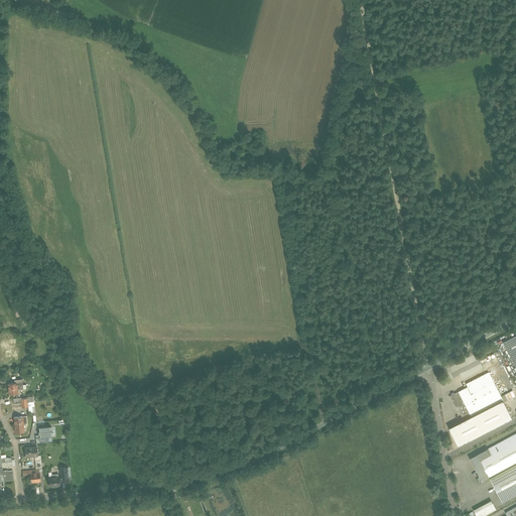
[(515,335),(503,342),(515,366),(515,335)]
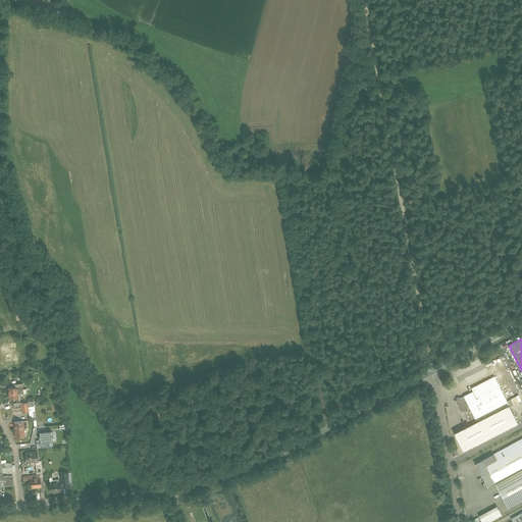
[(13,353),(5,354),(6,368),(15,367),(13,353)]
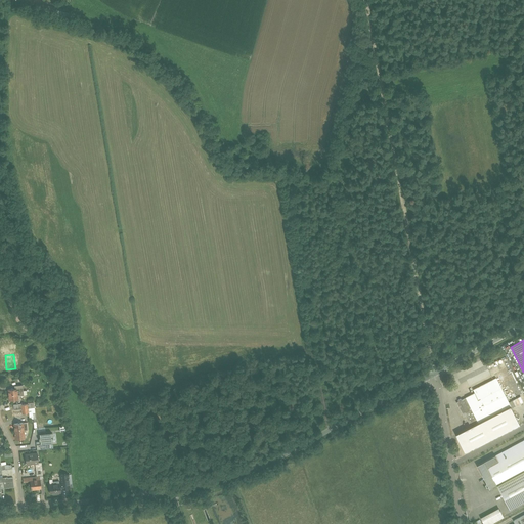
[(496,378),(474,389),(475,393),(462,399),(462,398),(461,398),(459,399),(459,400),(459,401),(456,402),(464,415),(465,415),(472,427),(456,434),(466,452),(521,425),(511,406),(511,405),(496,378)]
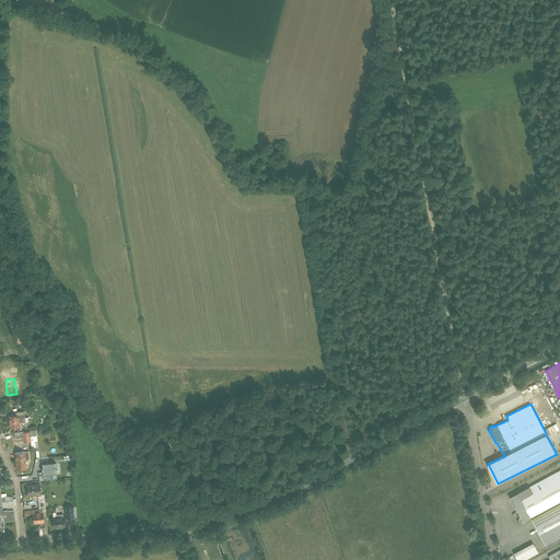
[(16,416),(9,417),(10,428),(20,427),(19,422),(25,422),(24,411),(15,412),(16,416)]
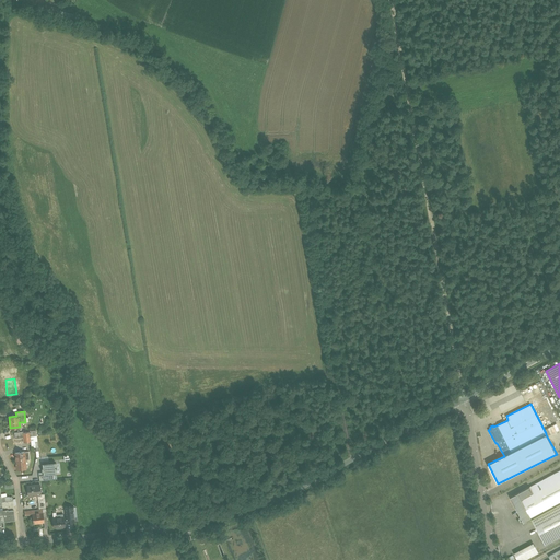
[(28,451),(15,453),(16,463),(18,468),(26,467),(25,462),(26,462),(25,459),(30,459),(28,451)]
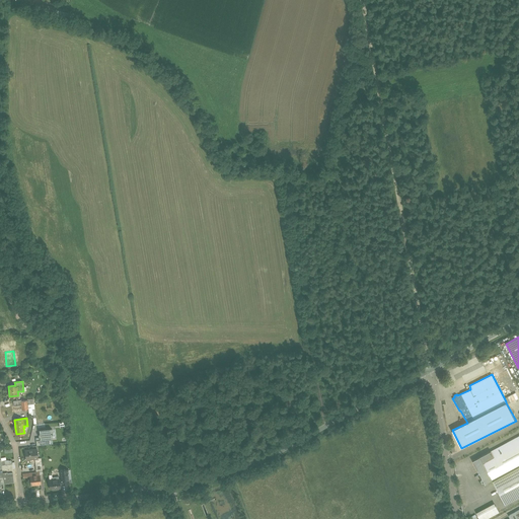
[(40,437),(41,439),(45,438),(52,438),(51,428),(40,429),(40,437)]
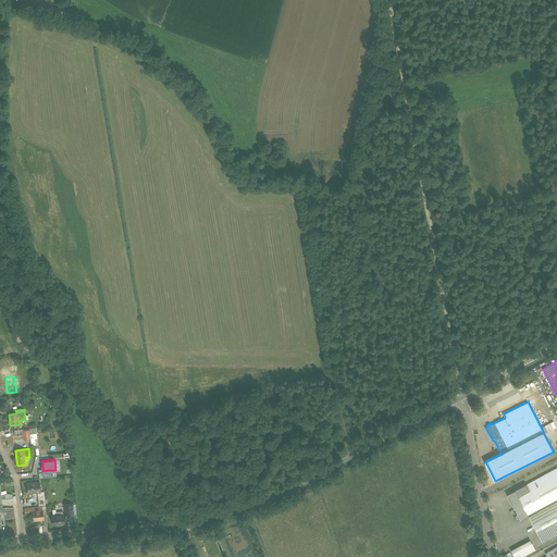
[(556,467),(515,491),(516,491),(529,515),(542,541),(556,532),(556,467)]
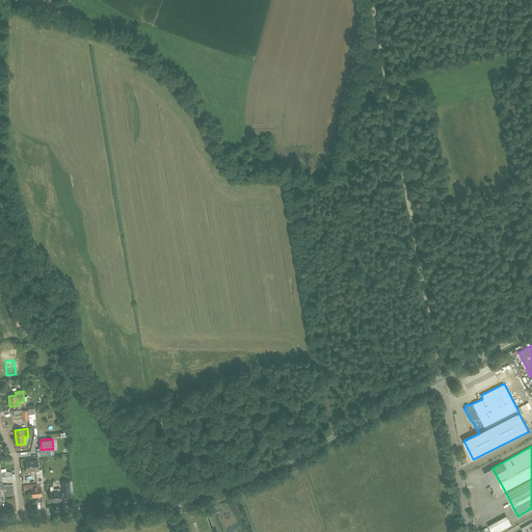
[(37,459),(25,461),(27,471),(35,470),(40,470),(37,459)]
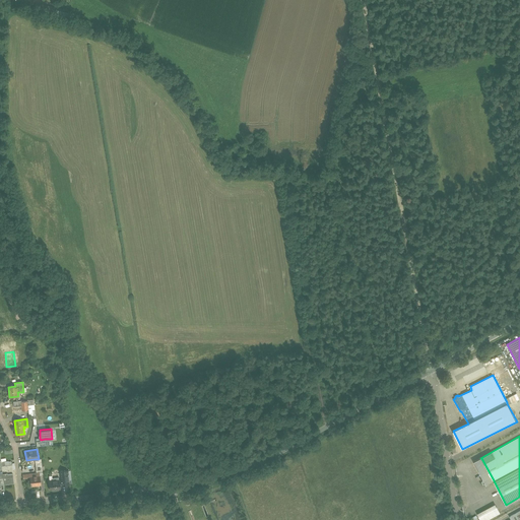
[(494,480),(481,458),(474,462),(483,479),(482,480),(483,482),(484,482),(485,484),(488,483),(494,480)]
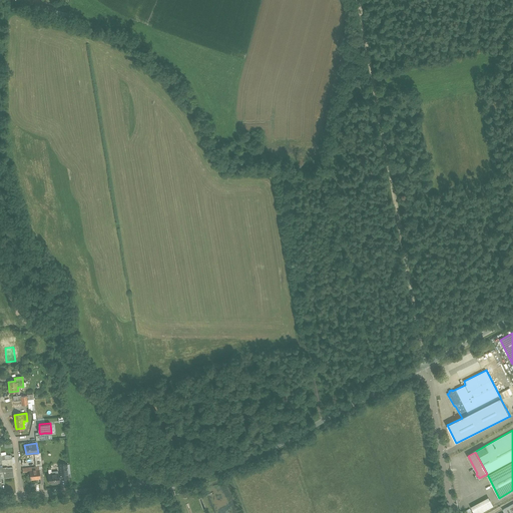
[(60,473),(48,475),(49,483),(60,482),(59,479),(68,478),(68,477),(67,465),(66,464),(60,465),(60,473)]
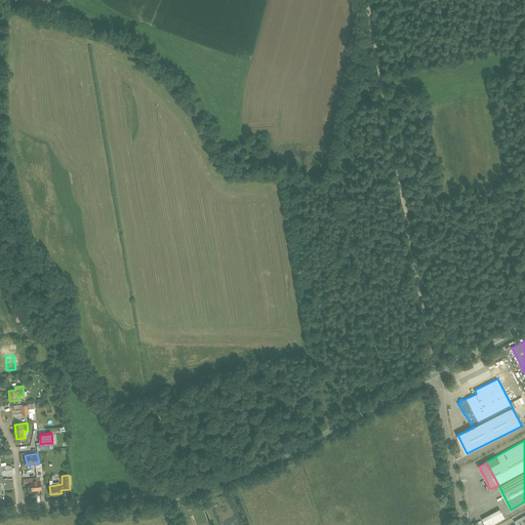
[(43,477),(23,479),(24,482),(30,482),(31,490),(41,489),(41,484),(44,484),(43,477)]
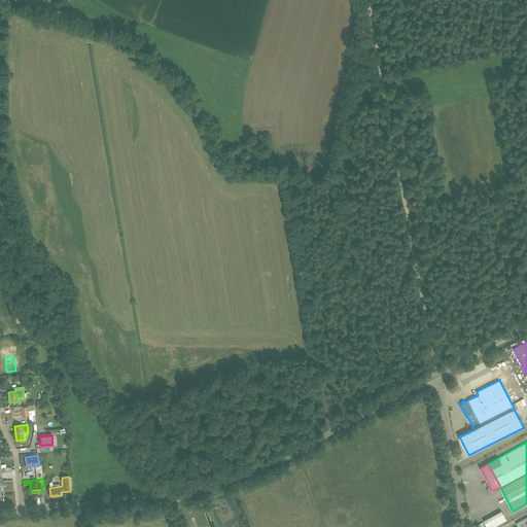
[(13,481),(8,481),(3,481),(4,491),(14,490),(13,481)]
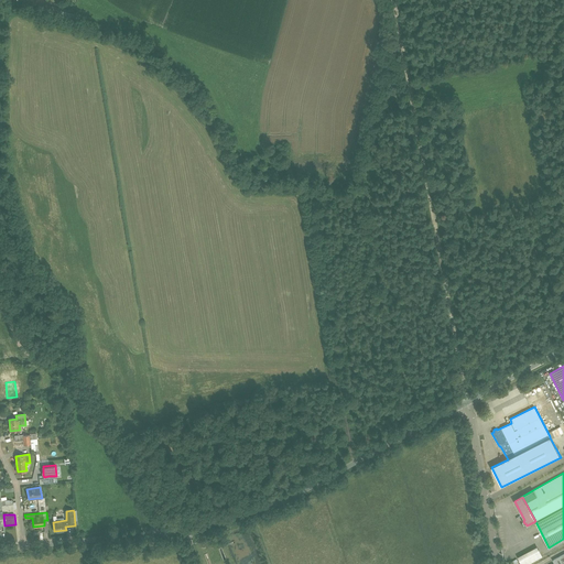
[(539,550),(520,560),(521,563),(528,563),(543,556),(539,550)]
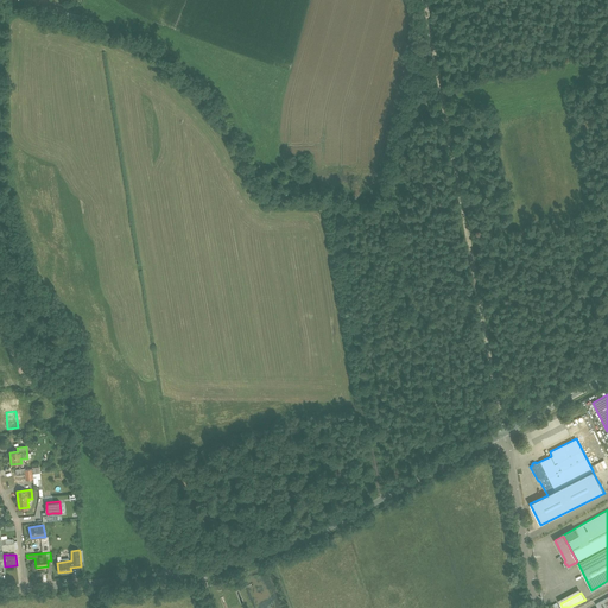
[(607,607),(607,596),(596,603),(599,607),(596,607),(607,607)]
